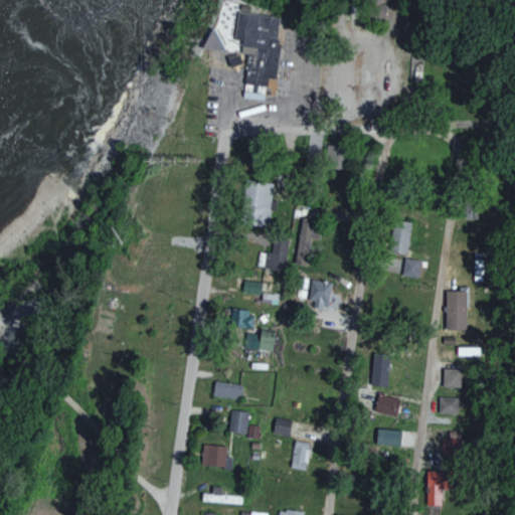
[(275,78),(281,16),(236,11),(233,40),(240,41),(239,52),(246,53),(243,82),(267,86),(268,77),(275,78)]
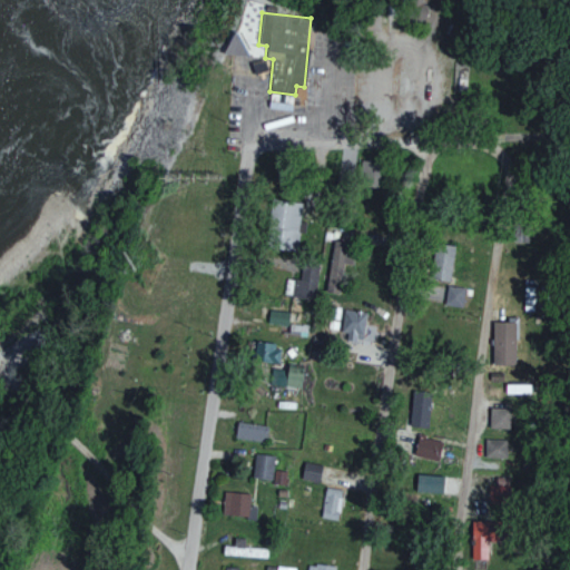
[(295,251),(301,203),(271,199),(265,247),(295,251)]
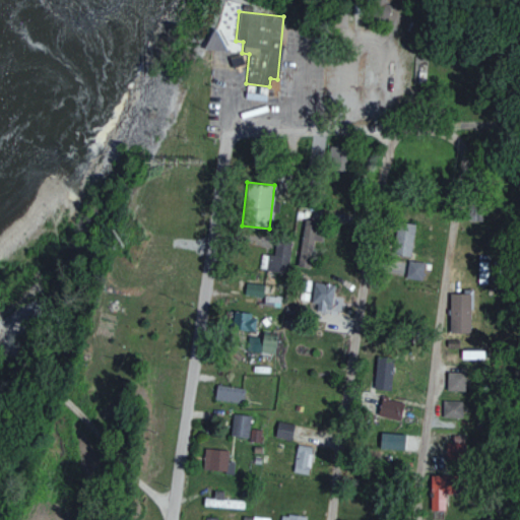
[(319,221),(305,218),(299,252),(312,255),(319,221)]
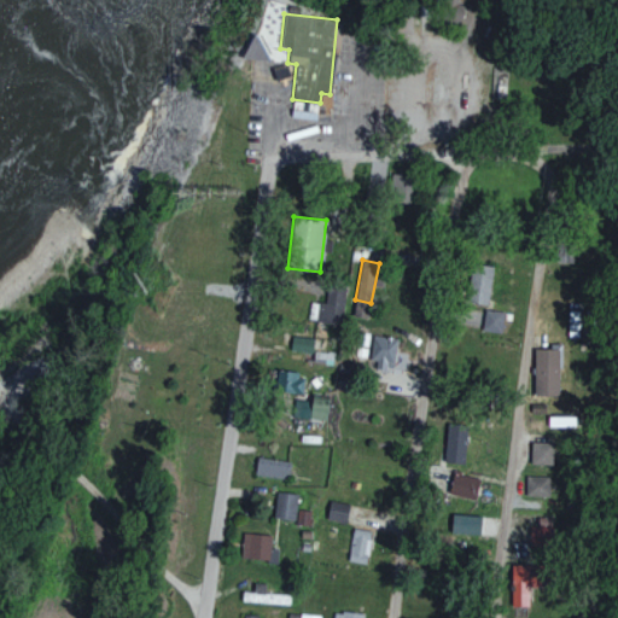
[(466,302),(487,305),(493,267),(472,263),(466,302)]
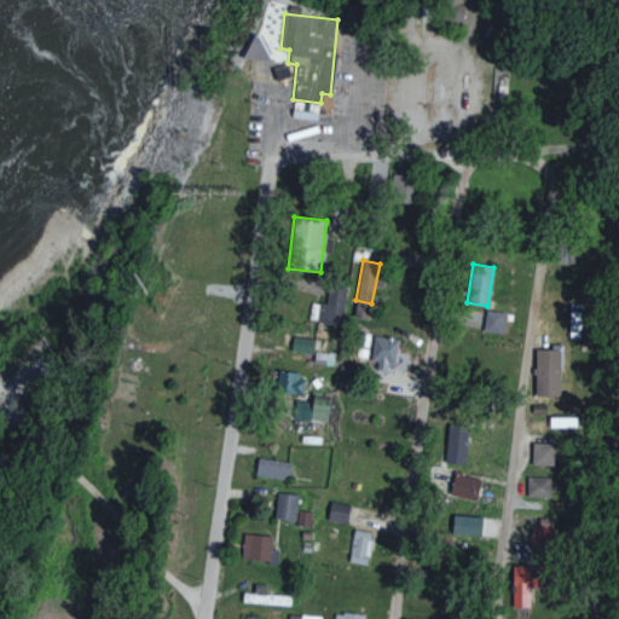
[(342,323),(343,287),(327,287),(325,304),(310,302),(308,322),(342,323)]
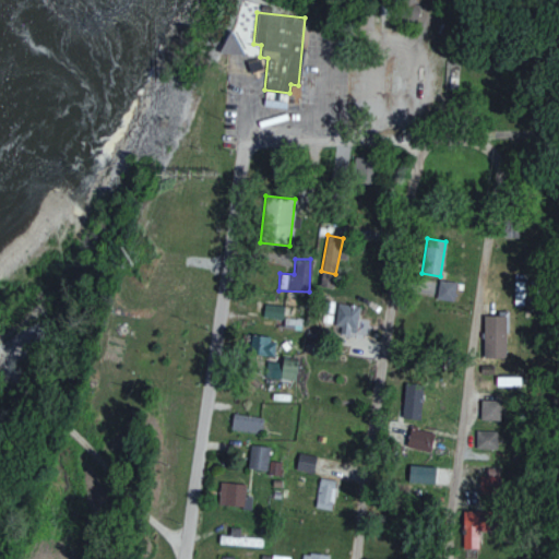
[(436,298),(453,301),(455,282),(438,280),(436,298)]
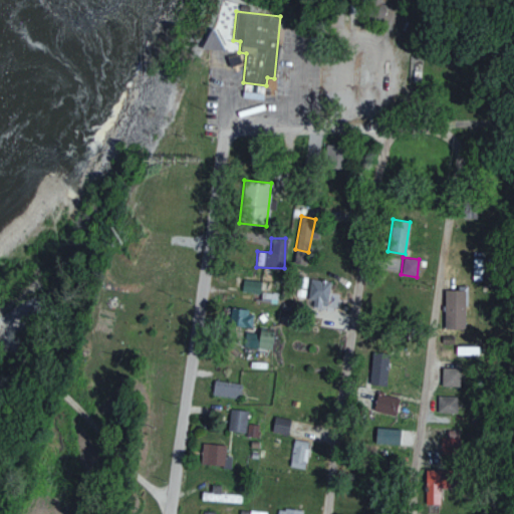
[(304,296),(307,277),(298,276),(295,295),(304,296)]
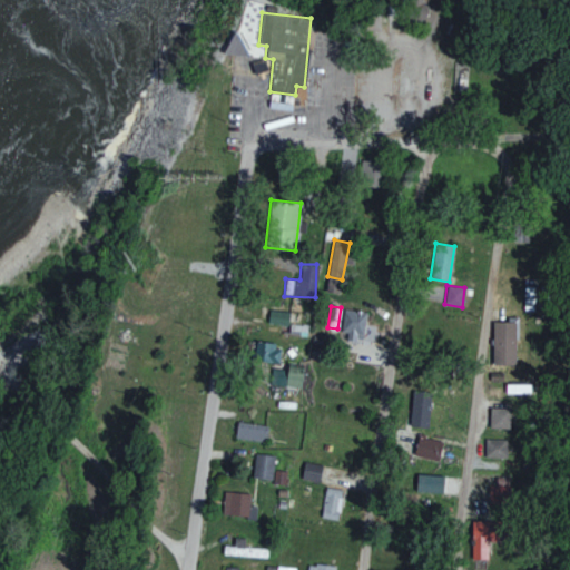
[(287,325),(290,312),(268,310),(267,322),(287,325)]
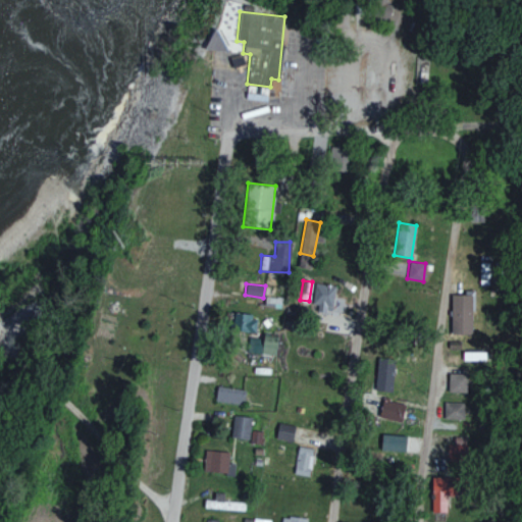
[(313,311),(325,312),(325,306),(333,306),(334,285),(315,283),(313,311)]
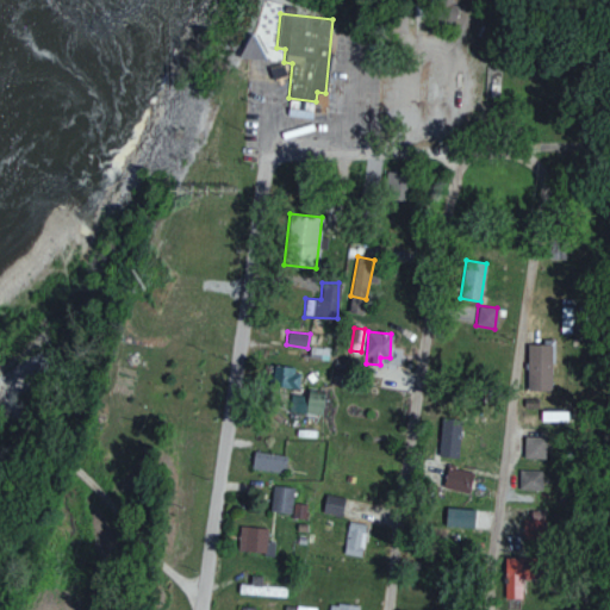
[(526,390),(549,391),(551,346),(527,344),(526,390)]
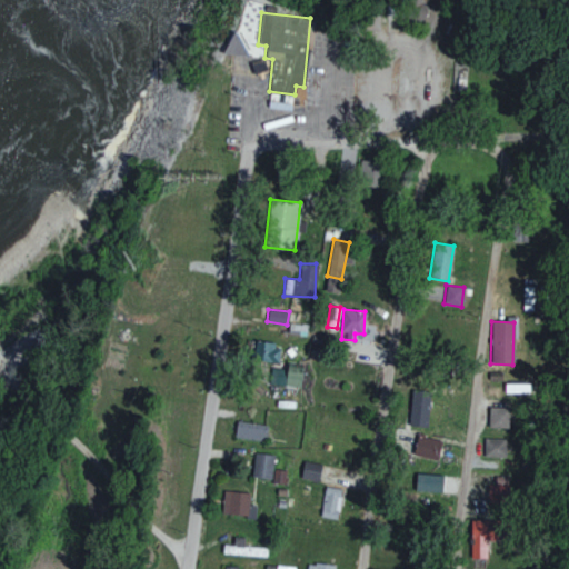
[(255,360),(277,361),(278,342),(256,341),(255,360)]
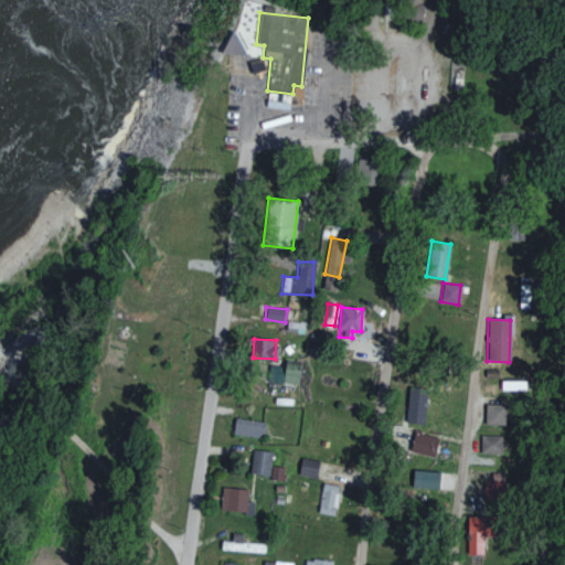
[(268,382),(298,383),(299,362),(284,361),(284,366),(268,365),(268,382)]
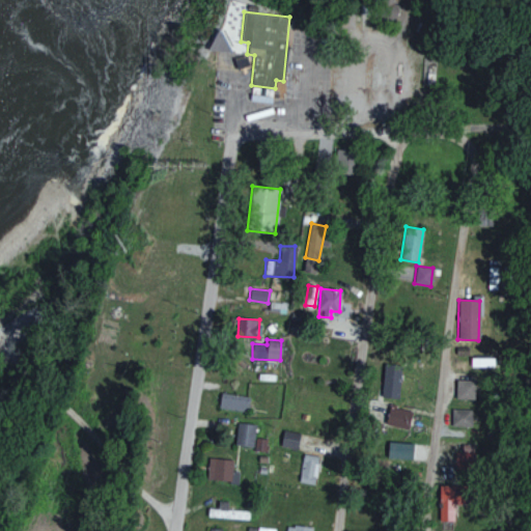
[(400,368),(384,366),(381,396),(397,398),(400,368)]
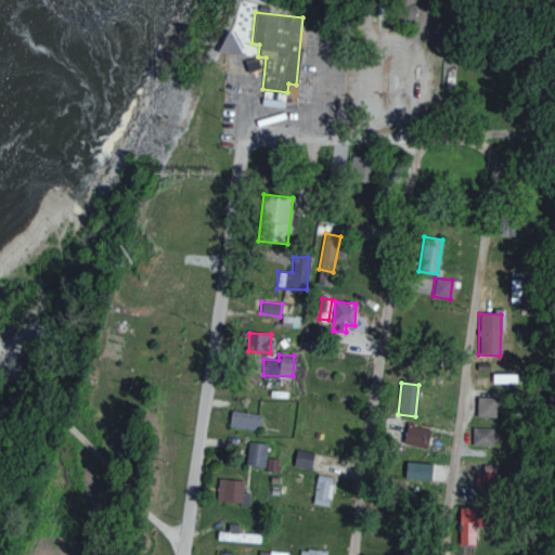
[(495,417),(497,397),(476,397),(476,416),(495,417)]
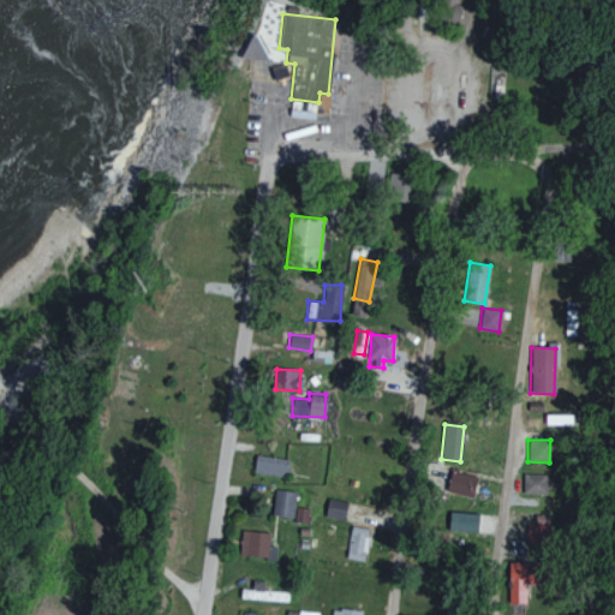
[(287,475),(287,458),(255,457),(254,473),(287,475)]
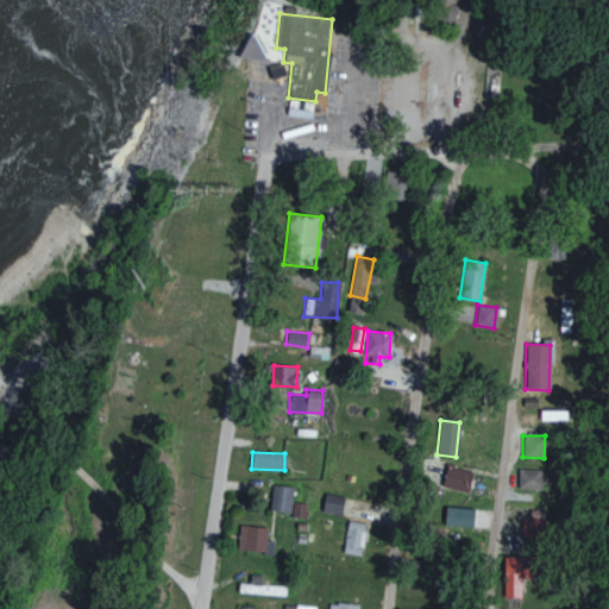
[(466,493),(472,472),(446,465),(441,487),(466,493)]
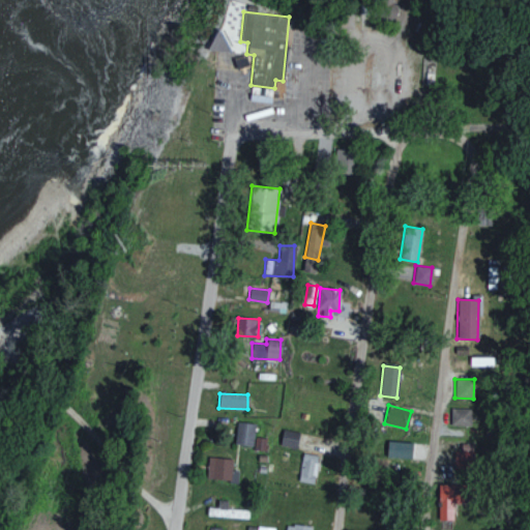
[(450,425),(471,425),(471,409),(450,409),(450,425)]
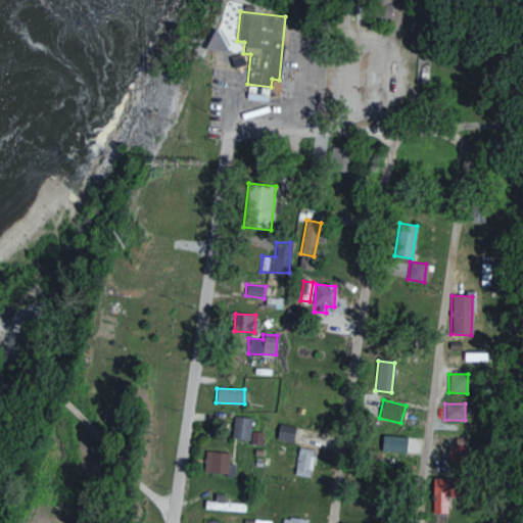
[(251,418),(233,417),(231,438),(249,440),(251,418)]
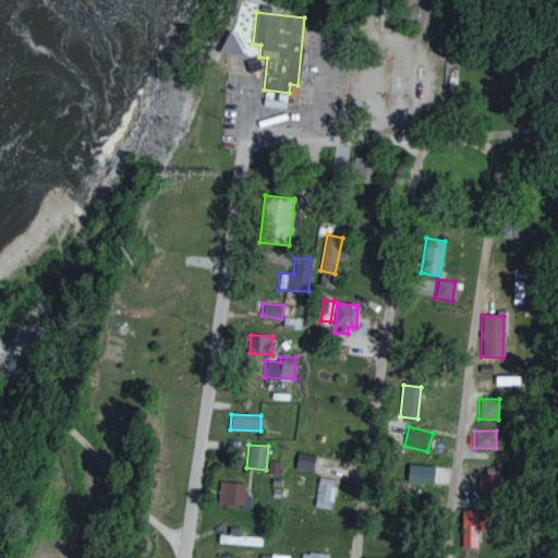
[(316,455),(298,451),(294,468),(312,472),(316,455)]
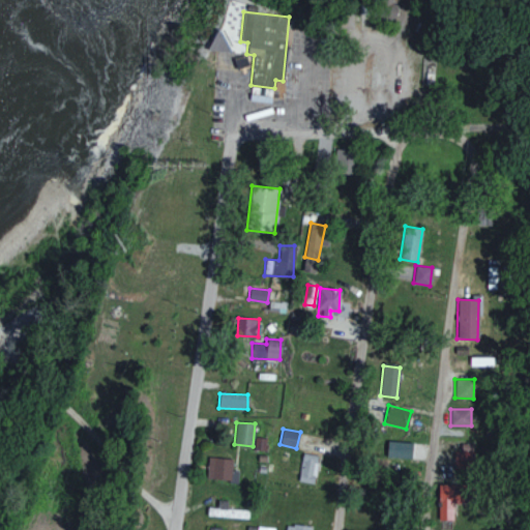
[(264,449),(265,438),(255,437),(254,449),(264,449)]
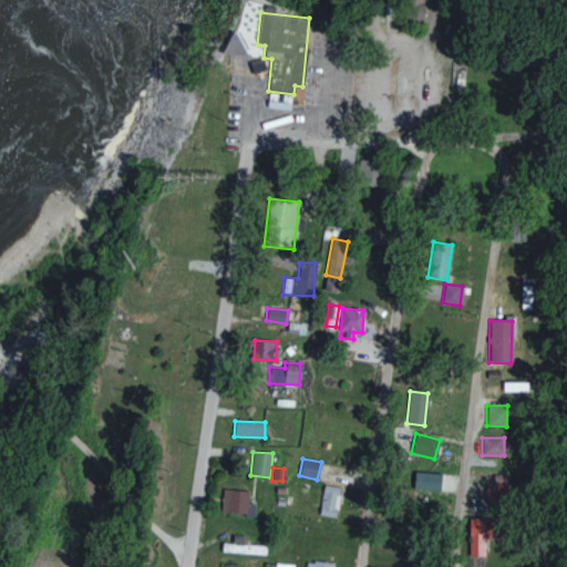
[(337,517),(340,486),(322,484),(319,515),(337,517)]
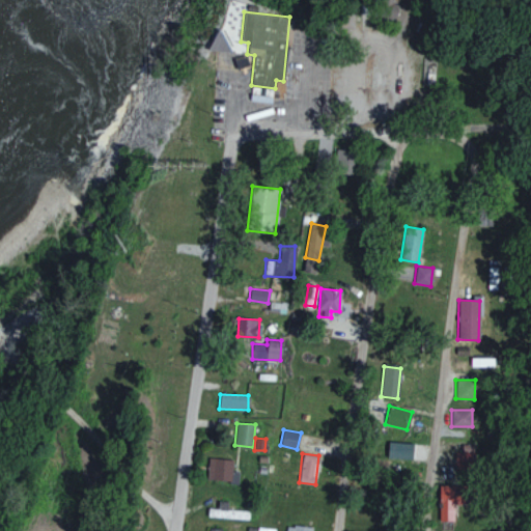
[(233,459),(208,456),(205,478),(230,481),(233,459)]
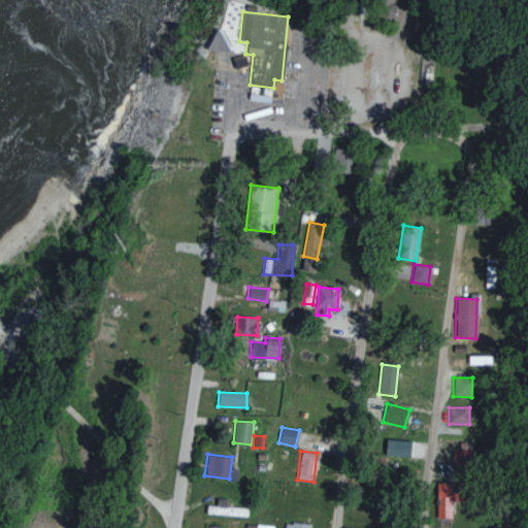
[(436,517),(452,518),(453,483),(436,483),(436,517)]
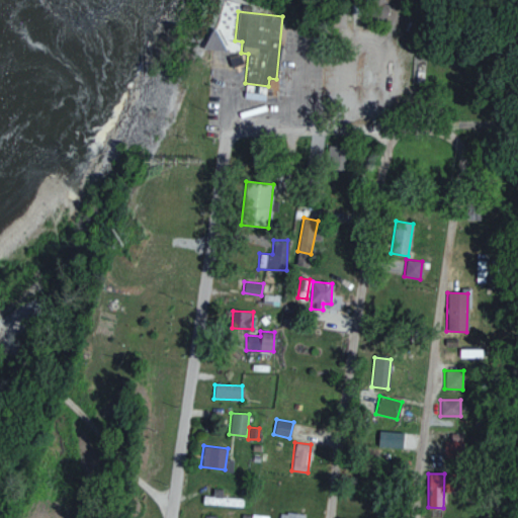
[(223,488),(211,488),(211,495),(202,495),(201,504),(242,506),(243,497),(223,496),(223,488)]
